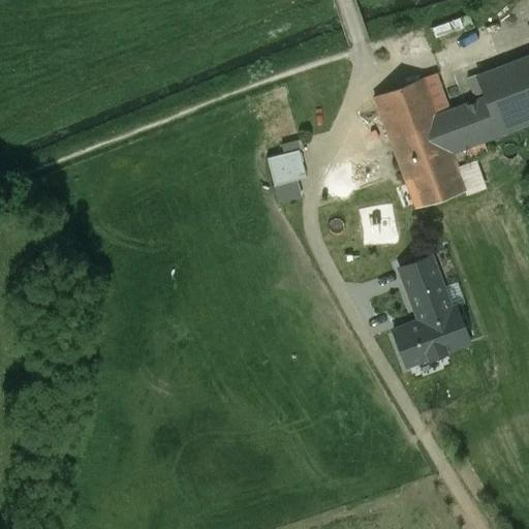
[(528,57),(474,78),(483,100),(438,117),(450,152),(528,121),(528,57)]
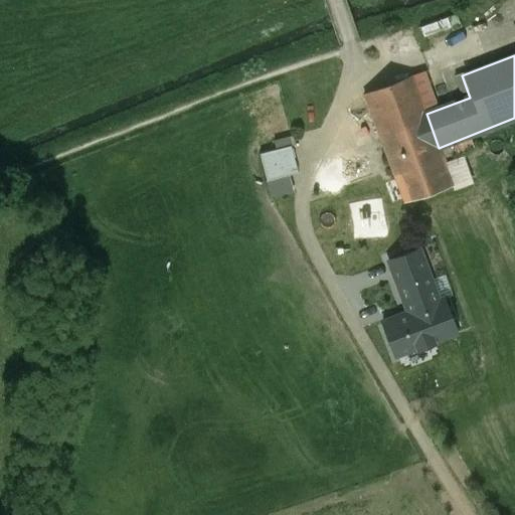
[(433,101),(422,73),(412,77),(422,105),(433,101)]
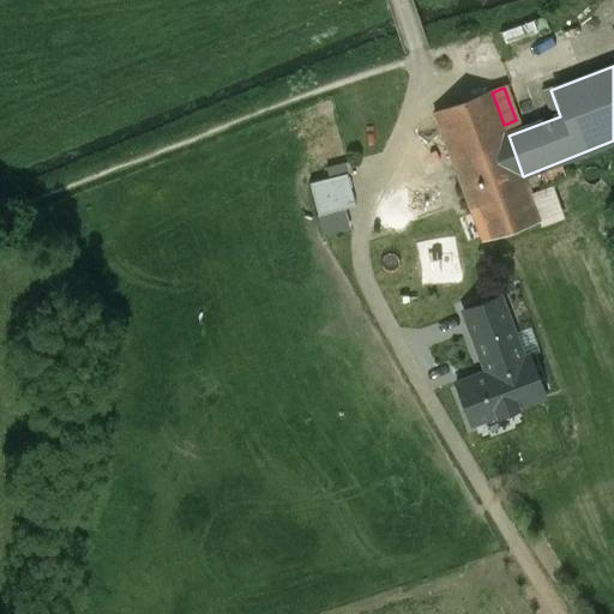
[(504,125),(492,92),(434,114),(470,210),(482,240),(482,241),(540,220),(523,176),(509,136),(504,125)]
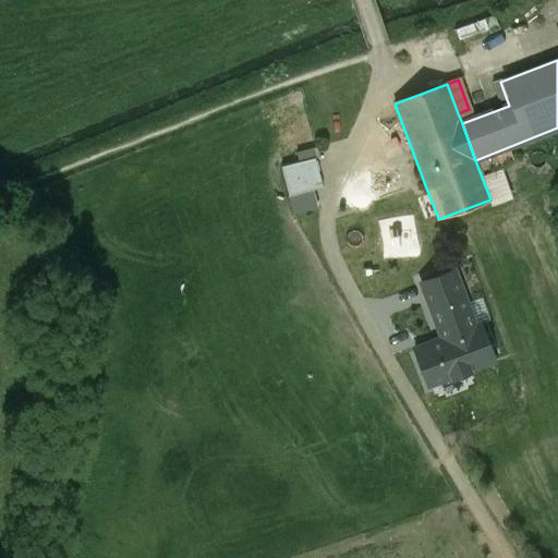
[(298,162),(281,167),(289,197),(323,189),(315,158),(298,162)]
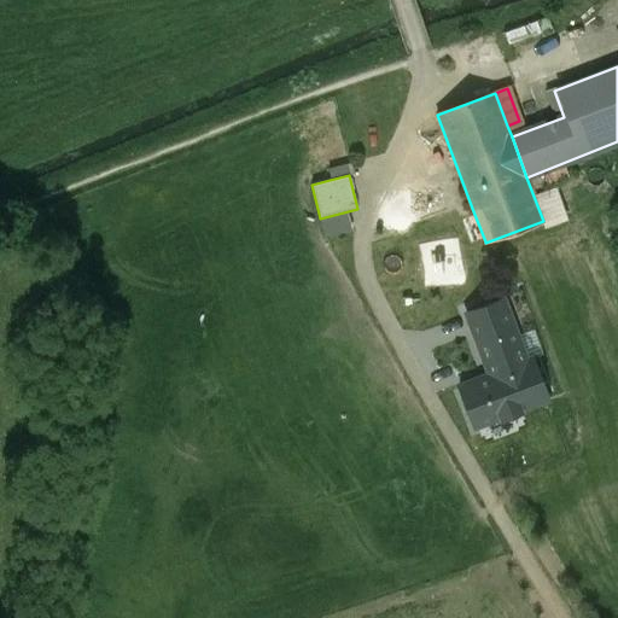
[(459,215),(415,232),(430,269),(424,273),(432,296),(482,277),(471,246),(485,242),(473,211),(460,216),(459,215)]
